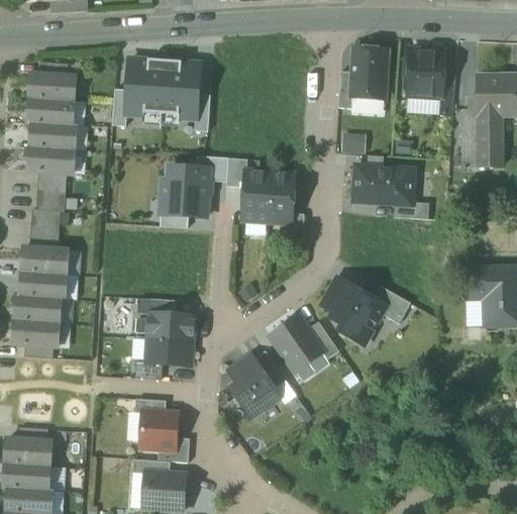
[(50,0),(52,12),(80,10),(79,0),(50,0)]
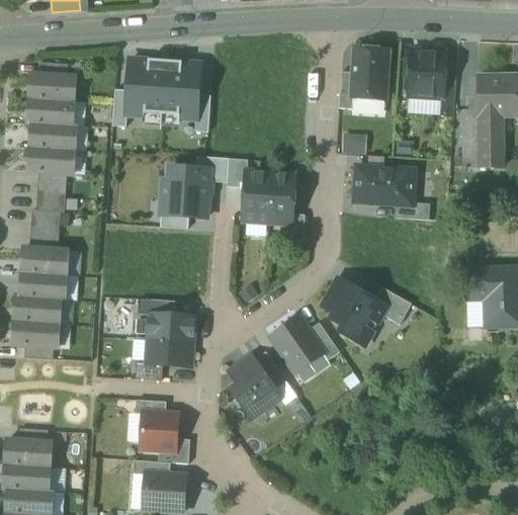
[(353,96),(384,98),(387,50),(355,48),(353,72),(351,96),(353,96)]
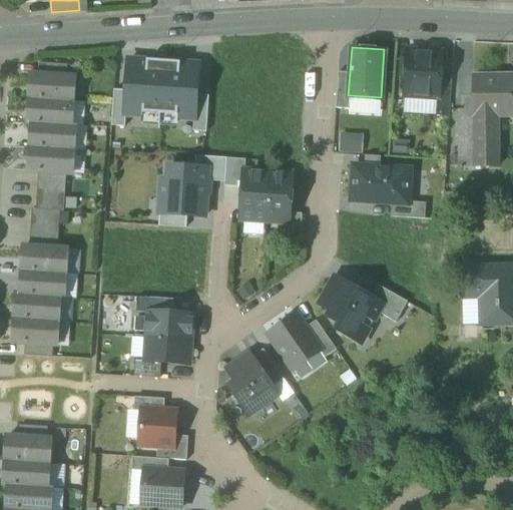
[(437,96),(438,96),(439,77),(441,52),(408,50),(405,94),(437,96)]
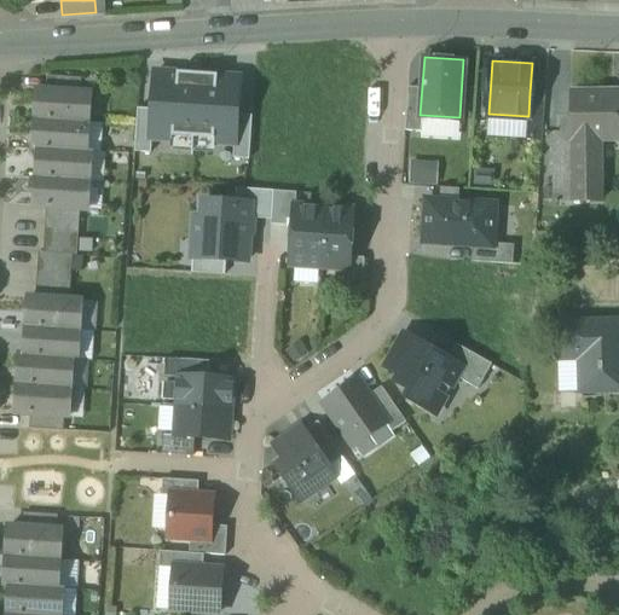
[(177,71),(154,70),(151,106),(150,135),(151,135),(192,138),(197,71),(177,69),(177,71)]
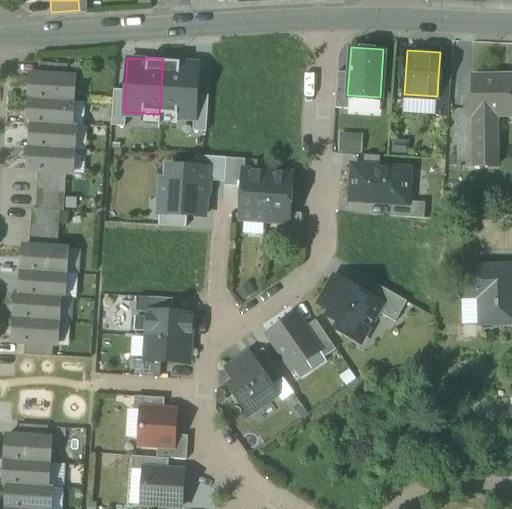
[(180,60),(163,59),(159,114),(193,116),(195,116),(196,93),(198,63),(179,62),(180,60)]
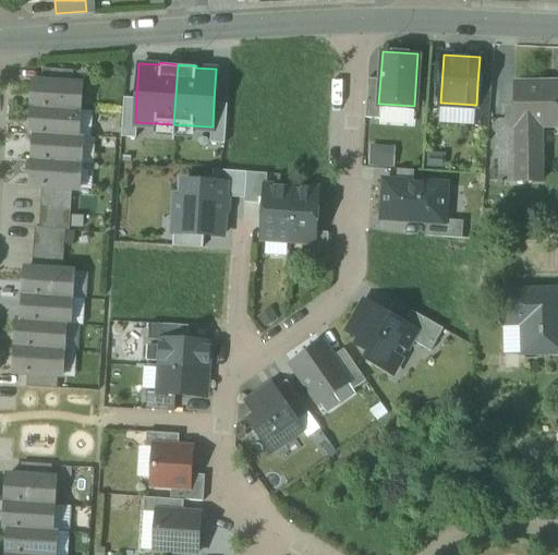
[(43,80),(73,82),(74,69),(44,67),(43,80)]
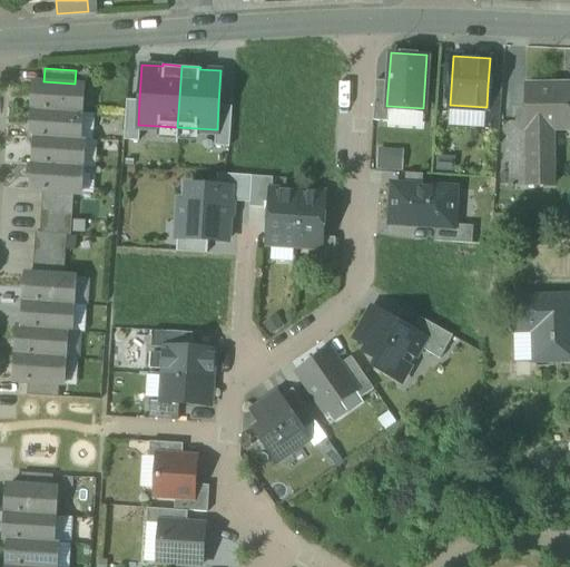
[(373,118),(387,119),(389,106),(386,106),(389,79),(375,78),(373,118)]
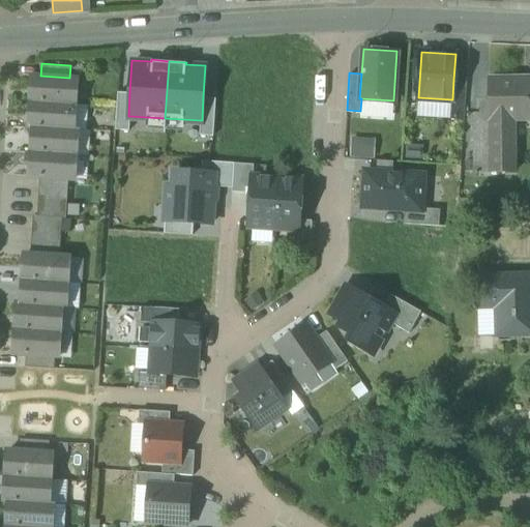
[(31,76),(30,100),(76,104),(78,78),(69,78),(40,76),(31,76)]
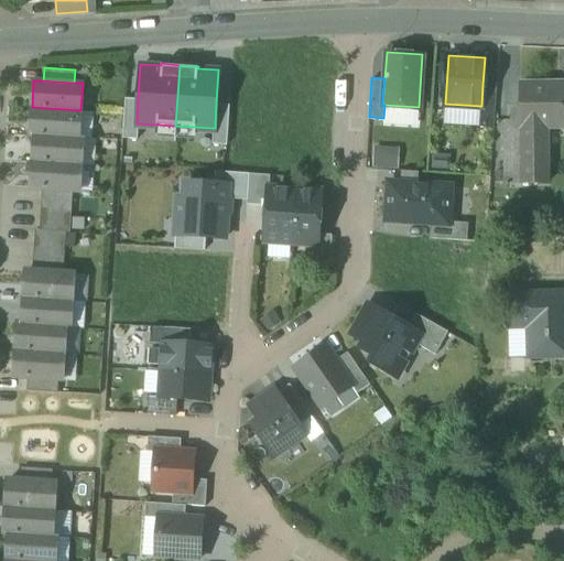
[(563,81),(520,82),(521,119),(521,181),(546,181),(546,126),(563,125),(563,81)]
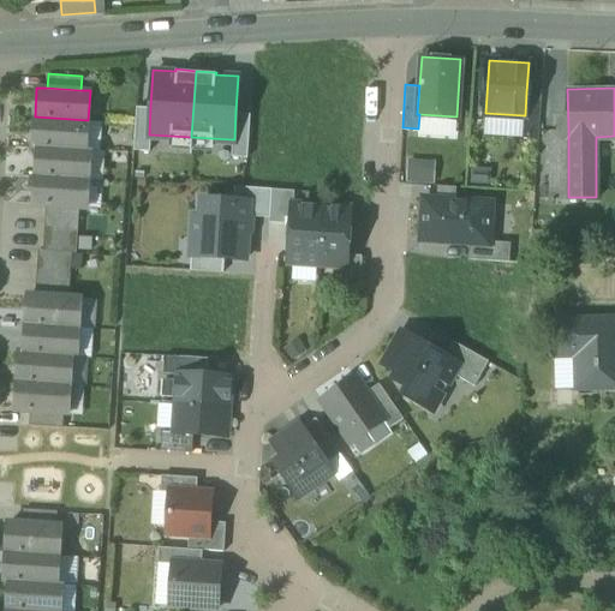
[(523,136),(538,136),(541,94),(526,93),(525,115),(524,115),(523,136)]
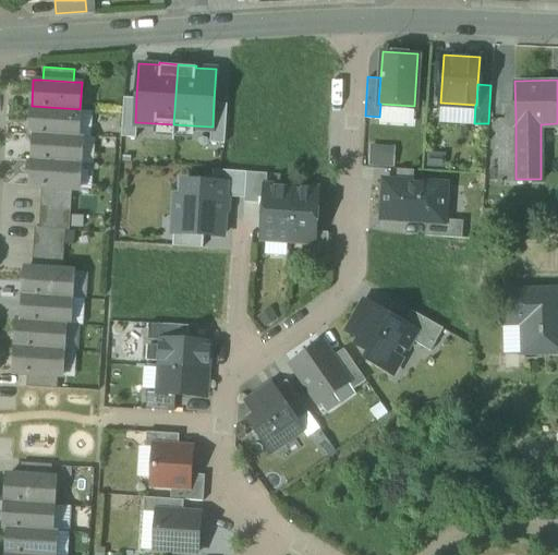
[(136,96),(123,95),(121,134),(135,135),(136,122),(135,122),(136,96)]
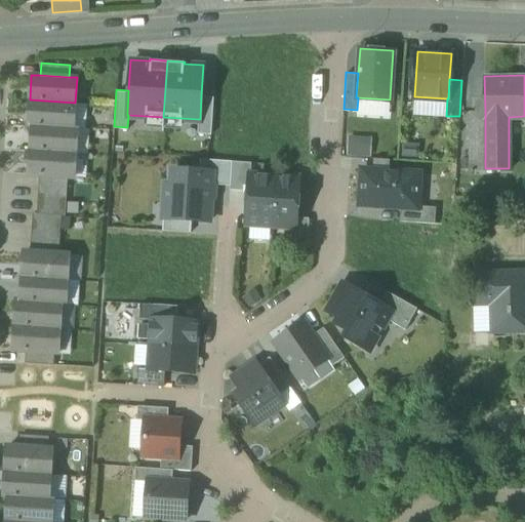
[(213,96),(201,95),(200,119),(198,119),(197,131),(211,132),(213,96)]
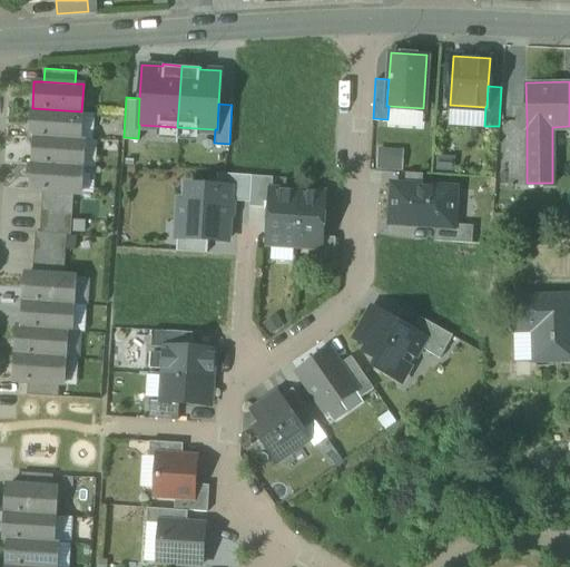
[(485,107),(450,105),(449,124),(484,126),(485,107)]
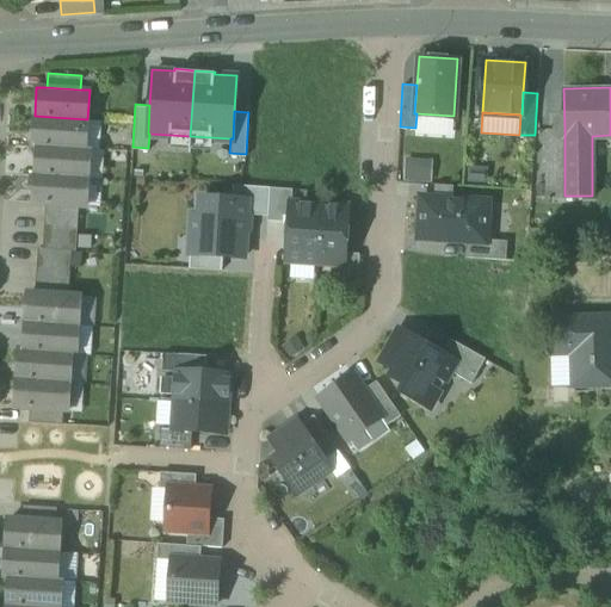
[(417,113),(415,128),(415,132),(452,135),(454,116),(417,113)]
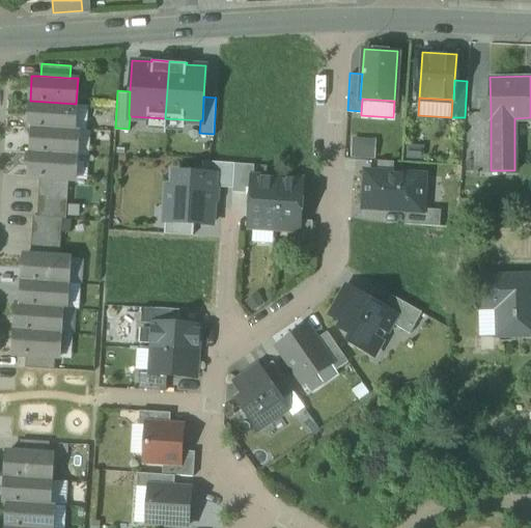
[(28,126),(32,126),(74,129),(76,104),(30,101),(28,126)]
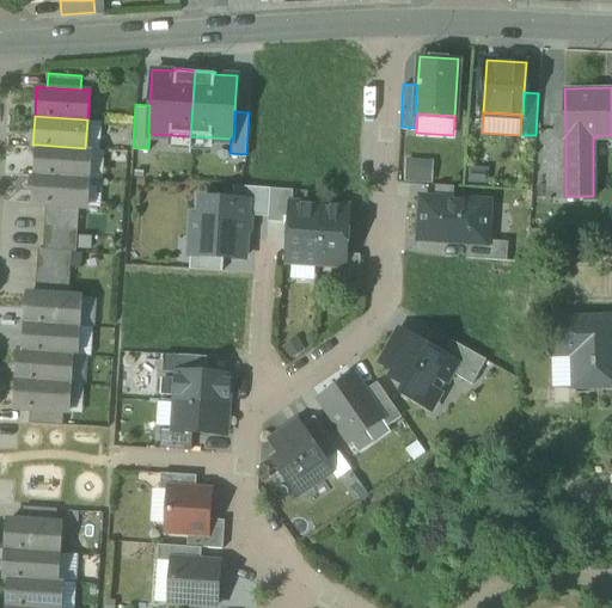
[(87,120),(85,148),(90,148),(99,148),(102,120),(87,120)]
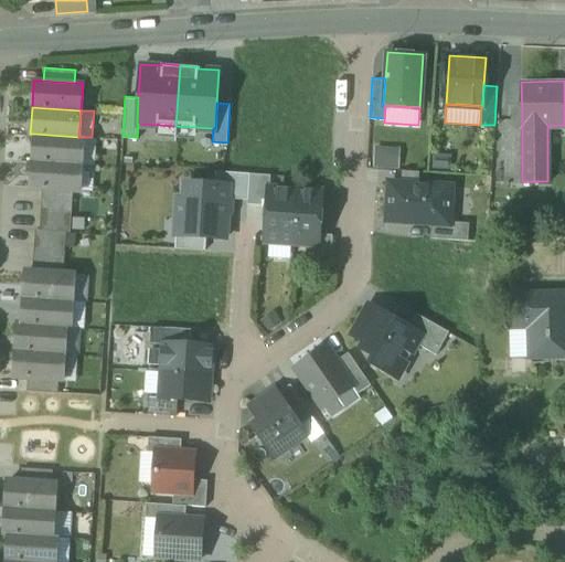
[(505,181),(522,181),(522,119),(505,119),(505,181)]
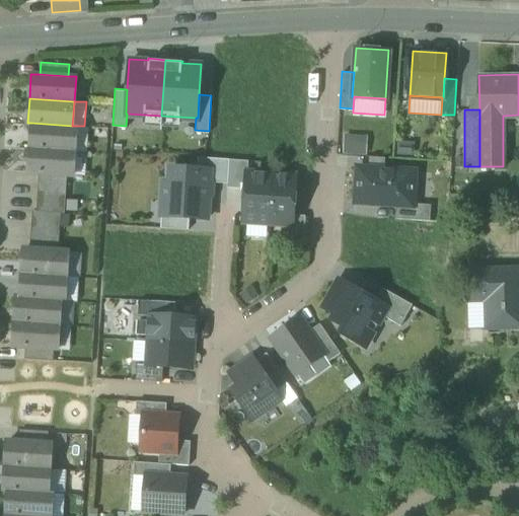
[(31,123),(30,147),(75,150),(76,126),(72,126),(31,123)]
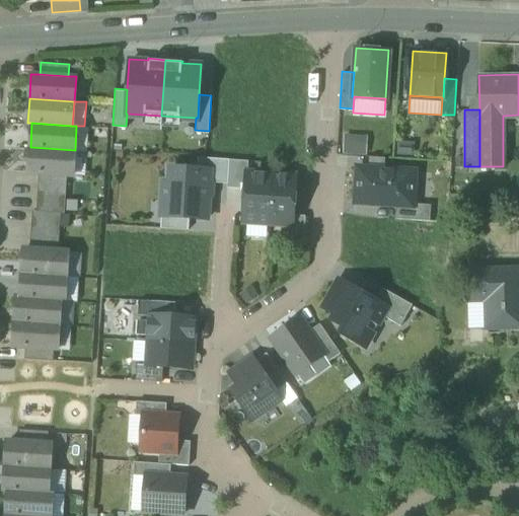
[(76,126),(75,150),(86,151),(88,127),(84,126),(76,126)]
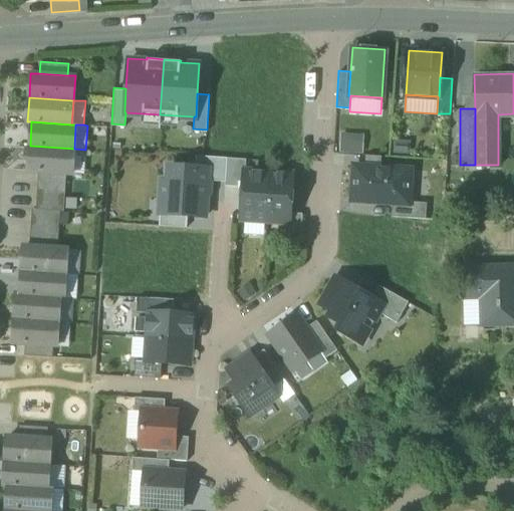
[(339,132),(338,152),(361,153),(362,133),(339,132)]
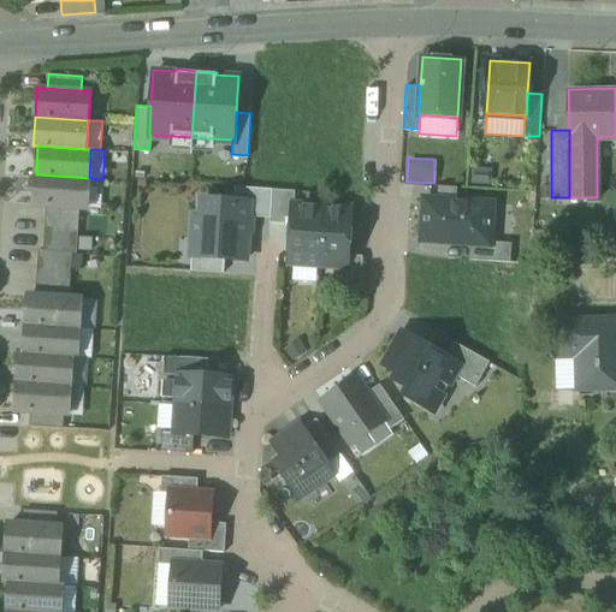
[(87,207),(89,178),(36,174),(34,203),(46,205),(80,206),(87,207)]
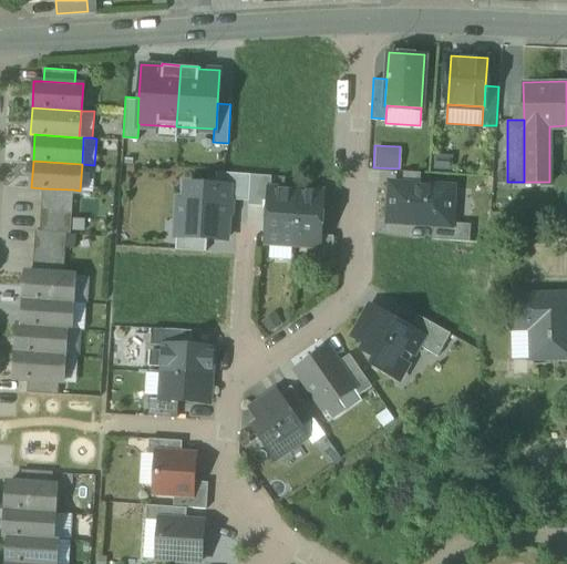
[(82,164),(80,191),(93,191),(94,165),(82,164)]
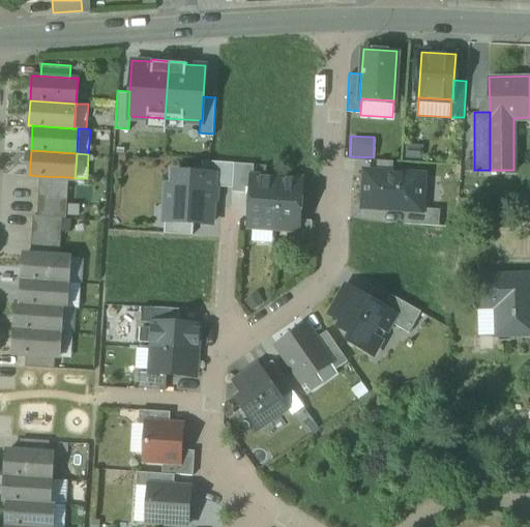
[(376,171),(392,172),(393,159),(377,158),(376,171)]
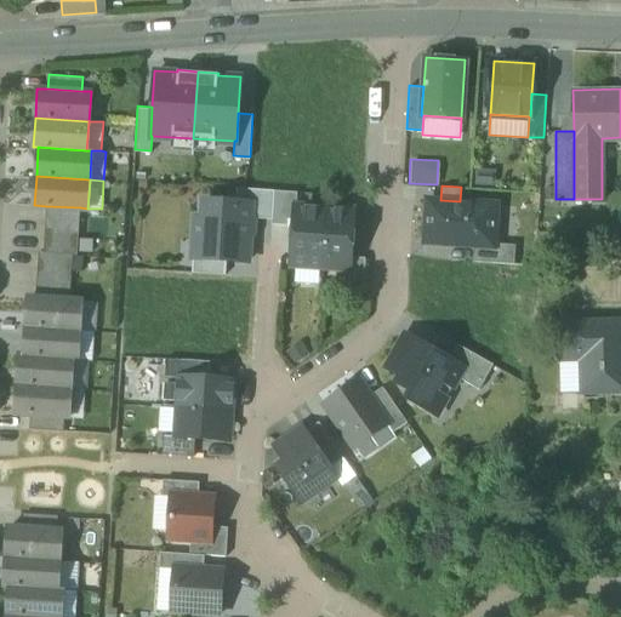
[(235,201),(251,201),(250,216),(272,217),(274,189),(237,187),(235,201)]
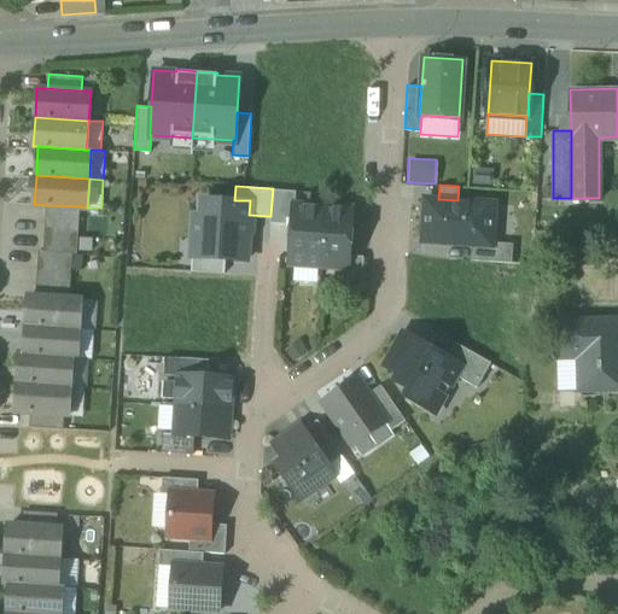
[(270,216),(269,221),(285,222),(286,216),(293,216),(293,203),(295,204),(296,189),(273,188),(270,216)]
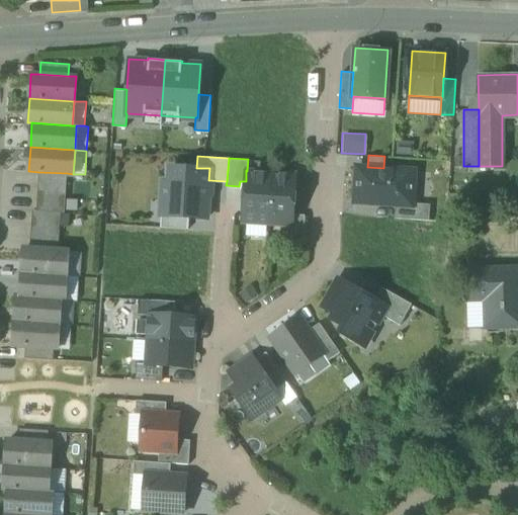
[(189,216),(206,217),(208,180),(209,168),(196,168),(170,166),(169,180),(163,179),(161,213),(189,216)]
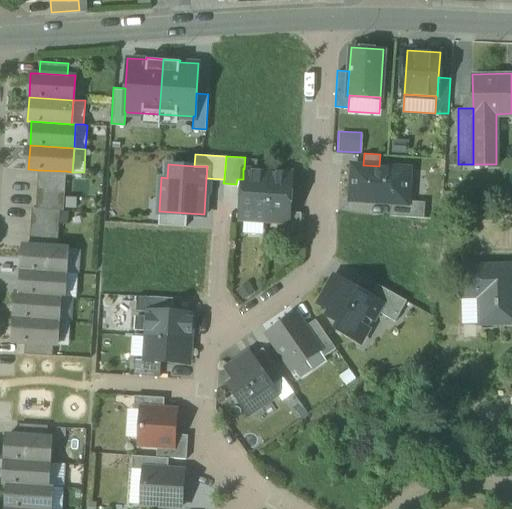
[(390,201),(406,202),(407,199),(409,168),(379,166),(363,165),(353,164),(351,198),(390,201)]
